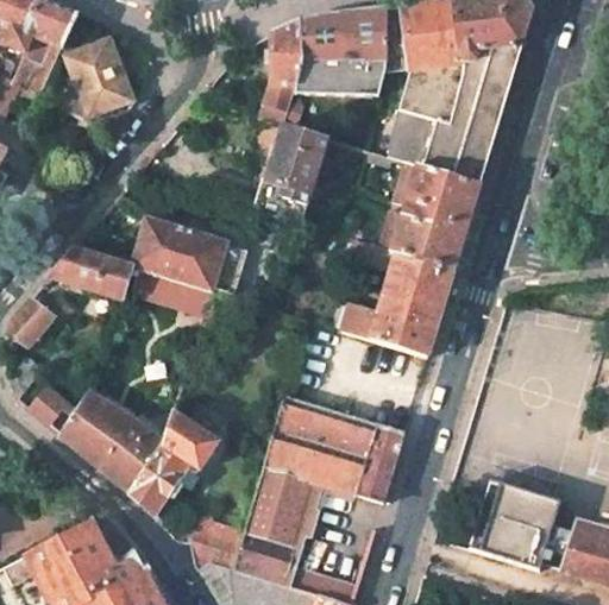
[(27,29),(38,0),(0,0),(0,18),(2,19),(27,29)]
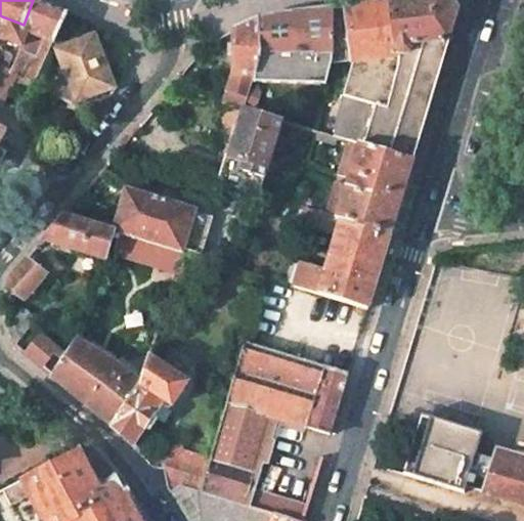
[(0,67),(14,74),(33,83),(67,11),(50,3),(43,0),(33,0),(24,25),(2,16),(0,20),(0,67)]
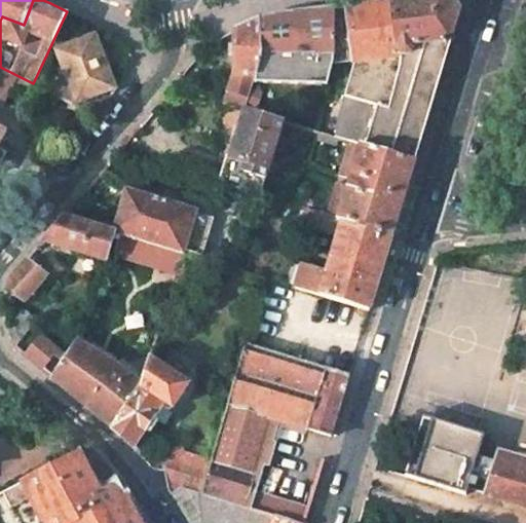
[(397,48),(389,0),(381,0),(346,4),(334,6),(333,51),(332,57),(353,58),(344,94),(377,103),(389,106),(401,62),(397,48)]
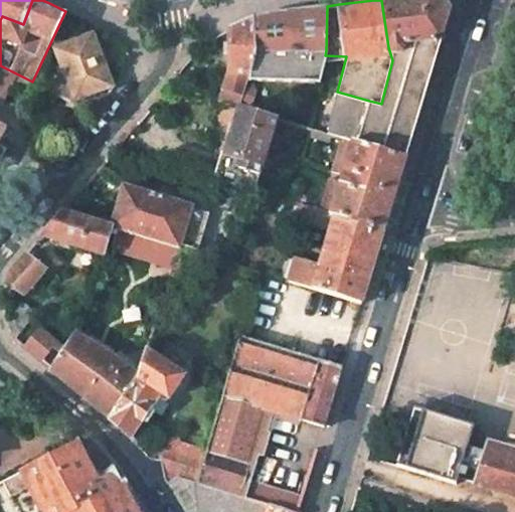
[(405,41),(442,38),(451,5),(447,0),(381,0),(388,47),(390,49),(391,50),(392,51),(397,51),(398,50),(400,49),(402,47),(403,44),(404,43),(405,41)]
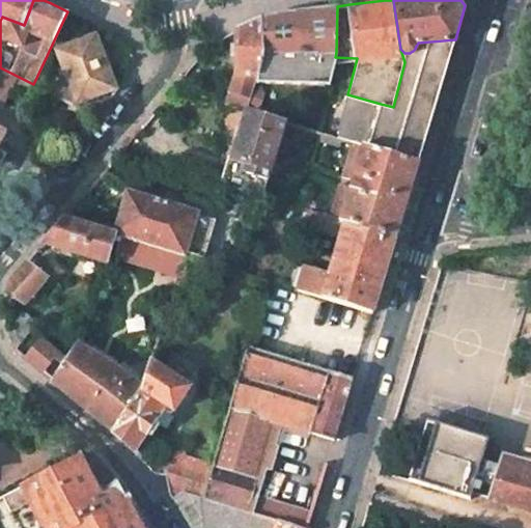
[(336,52),(337,6),(299,10),(282,12),(260,18),(267,42),(256,77),(280,81),(281,66),(280,56),(280,51),(336,52)]
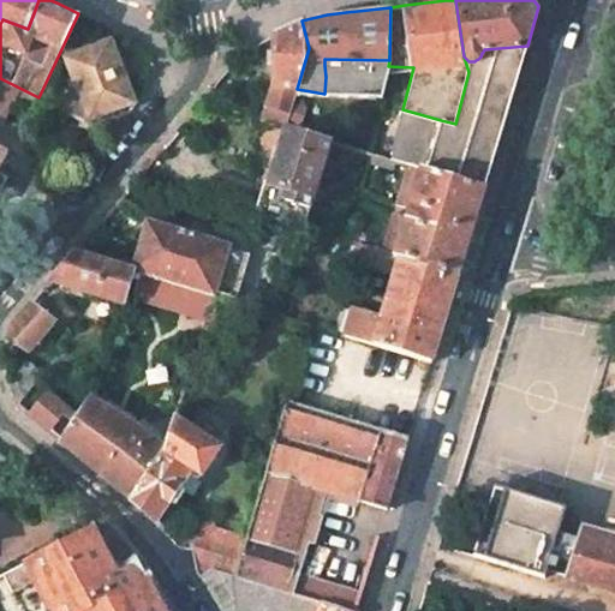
[(309,48),(302,21),(286,27),(275,31),(275,81),(270,95),(274,96),(293,102),(297,89),(309,48)]
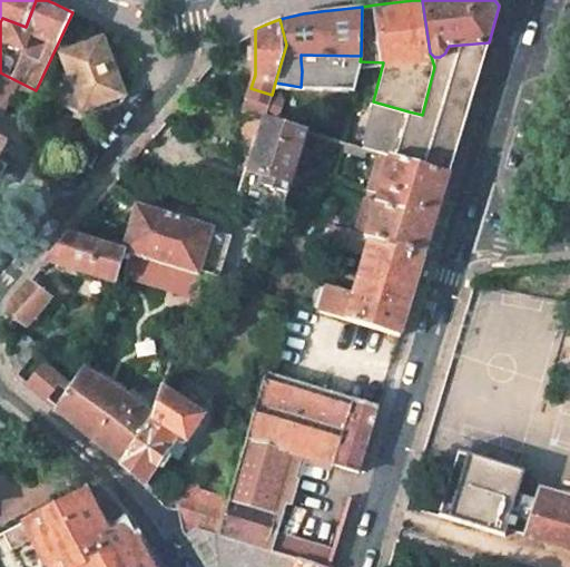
[(126,93),(102,33),(64,48),(61,52),(74,85),(47,96),(81,111),(104,123),(126,93)]
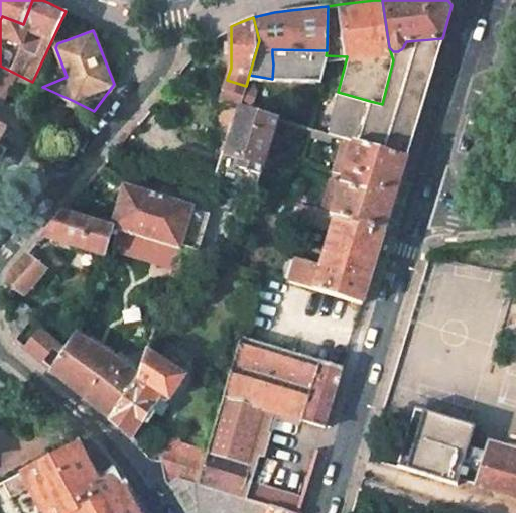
[(389,47),(393,60),(382,104),(370,101),(338,92),(329,131),(342,135),(354,138),(407,155),(410,143),(442,38),(406,41),(405,43),(404,44),(403,47),(401,49),(399,50),(398,51),(393,51),(392,50),(391,49),(389,47)]
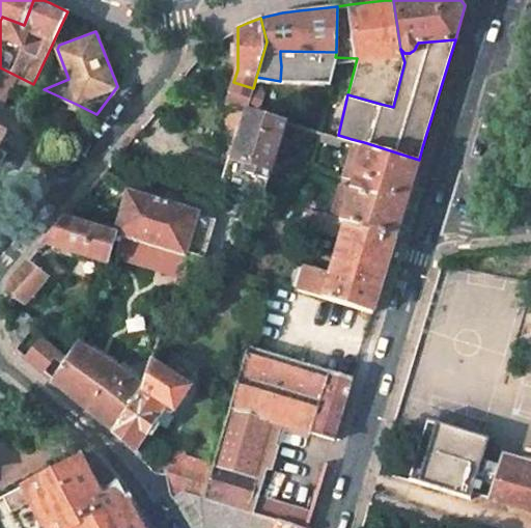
[(15,75),(0,67),(0,100),(2,102),(15,75)]
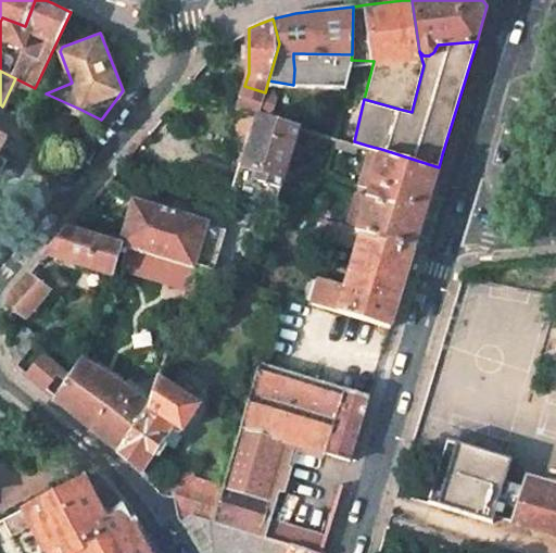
[(258,112),(265,92),(248,87),(242,107),(258,112)]
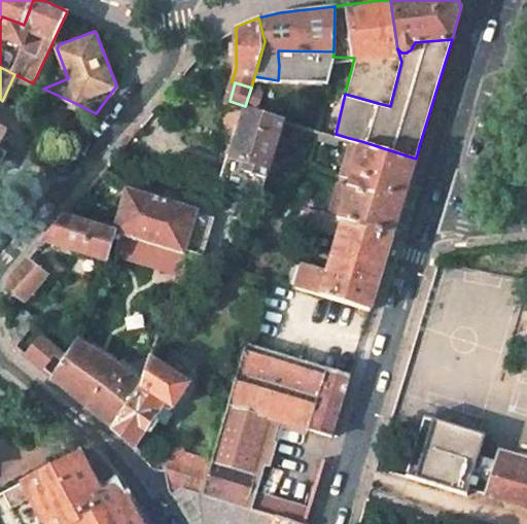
[(271,159),(284,117),(247,106),(223,182),(260,193),(271,159)]
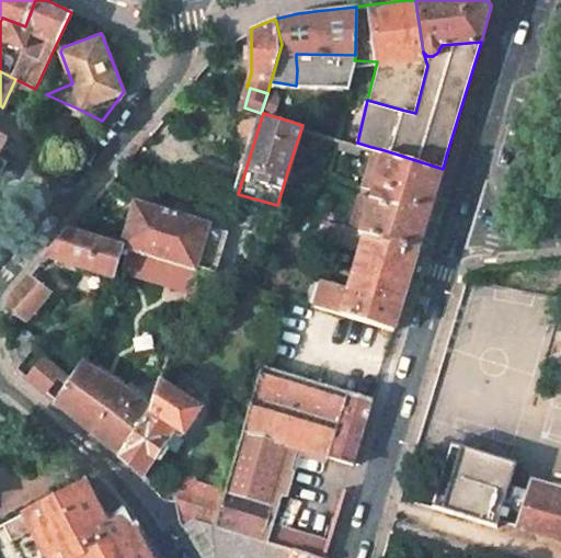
[(431,206),(443,169),(385,150),(371,147),(361,183),(373,188),(370,194),(358,191),(347,228),(365,232),(419,248),(431,206)]
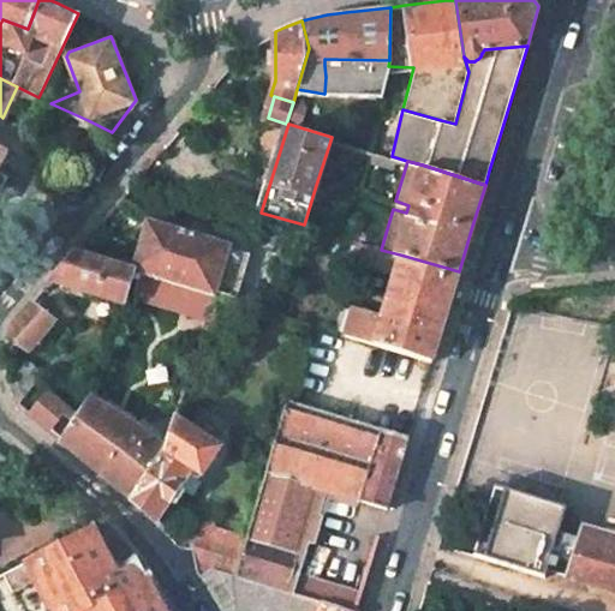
[(336,191),(316,185),(304,225),(324,232),(336,191)]
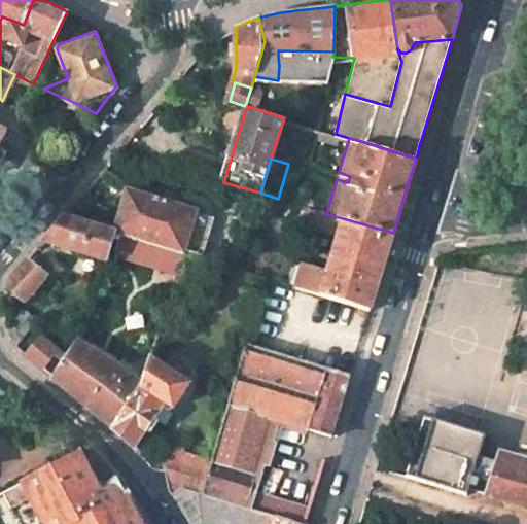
[(197,210),(197,209),(127,187),(113,229),(119,231),(141,238),(183,250),(197,210)]
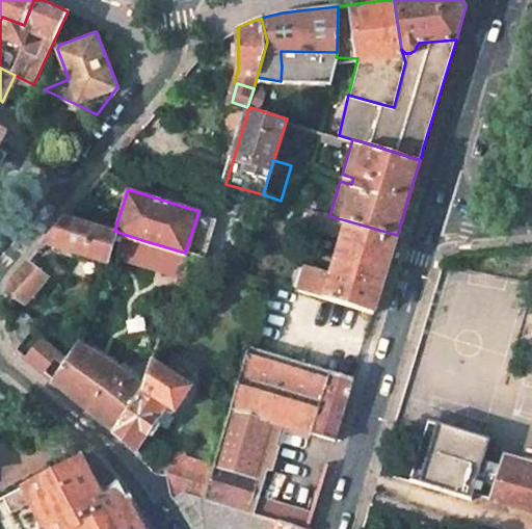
[(342,235),(346,220),(329,216),(318,211),(313,227),(342,235)]
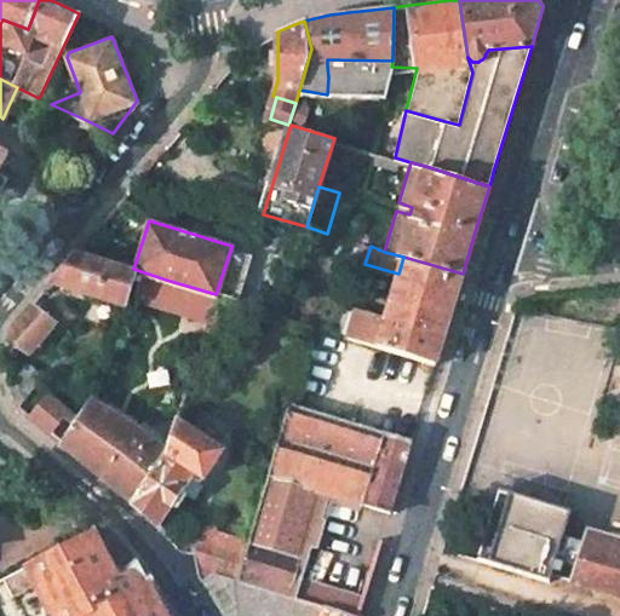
[(237,300),(252,253),(231,247),(216,294),(237,300)]
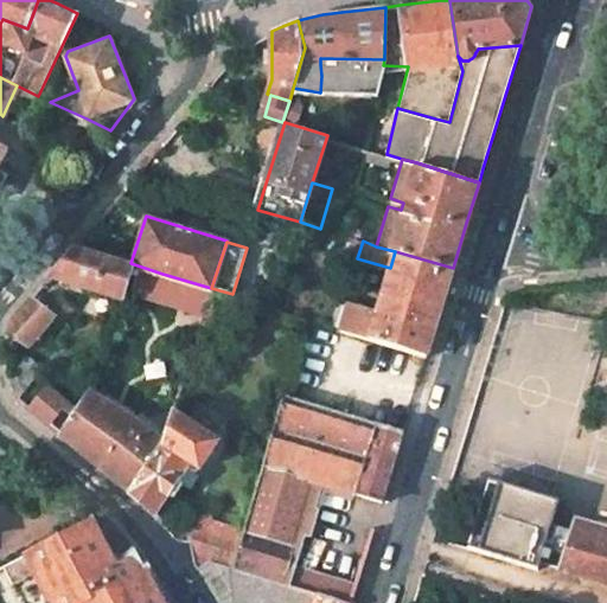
[(0,260),(11,248),(0,244),(0,260)]
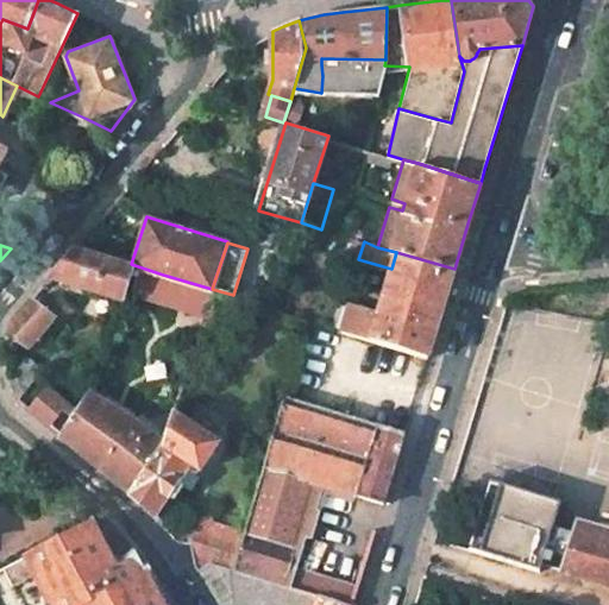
[(118,297),(127,263),(74,246),(49,276),(118,297)]
